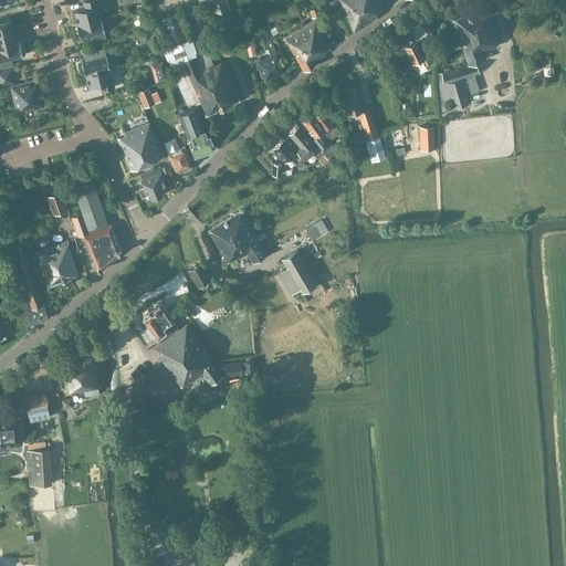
[(74,11),(76,23),(101,18),(96,0),(90,0),(83,2),(84,9),(74,11)]
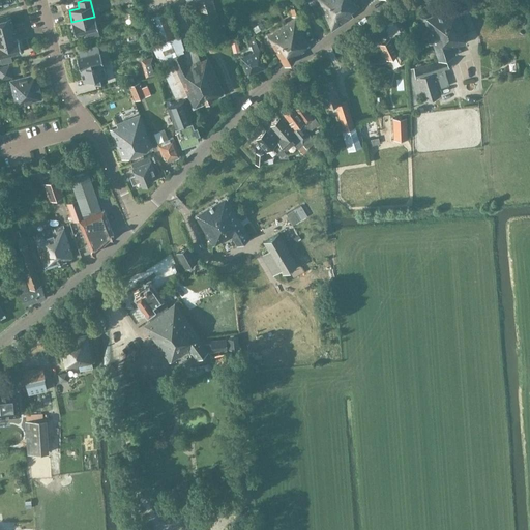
[(185,0),(187,4),(196,2),(207,39),(224,34),(212,0),(185,0)]
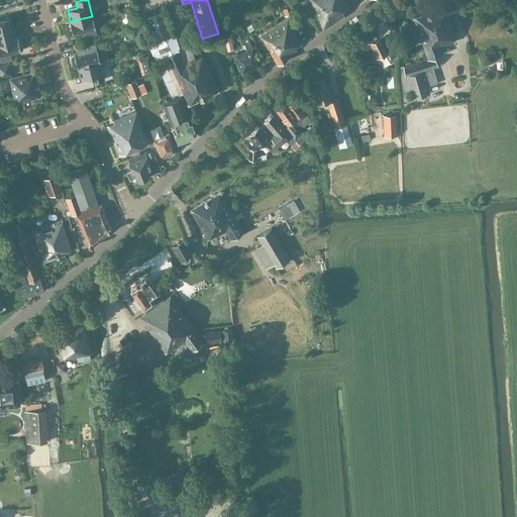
[(310,0),(323,29),(343,15),(341,10),(349,6),(346,0),(310,0)]
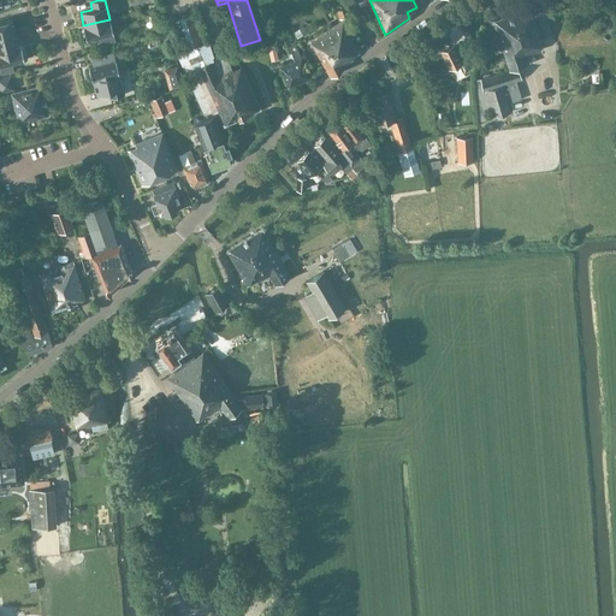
[(350,15),(347,3),(335,6),(339,19),(350,15)]
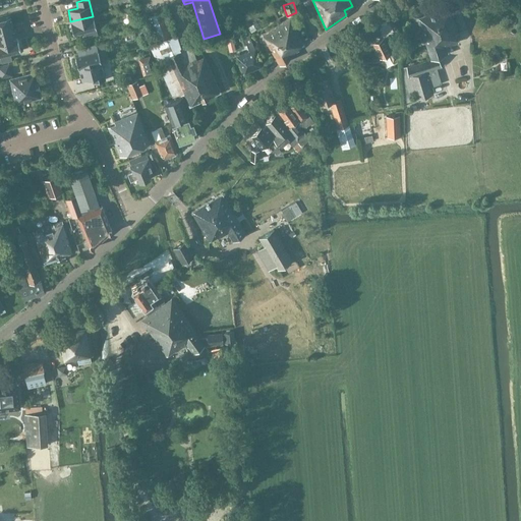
[(458,33),(450,7),(417,17),(430,59),(407,67),(402,68),(405,103),(432,95),(429,88),(442,83),(437,68),(442,66),(439,57),(446,55),(443,47),(458,43),(455,34),(458,33)]
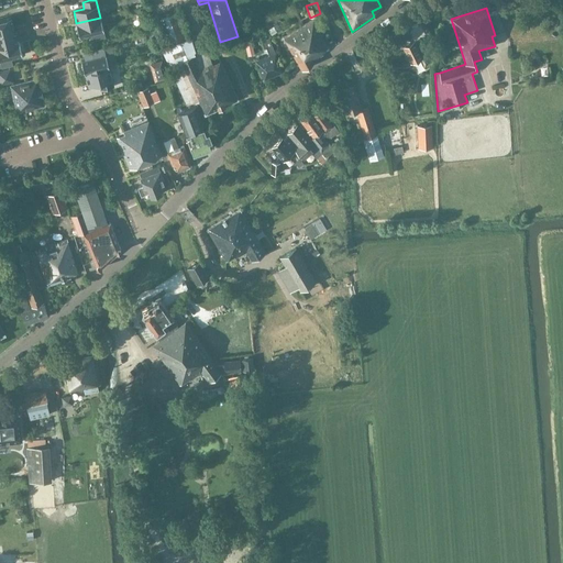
[(121,22),(133,21),(133,12),(121,13),(121,22)]
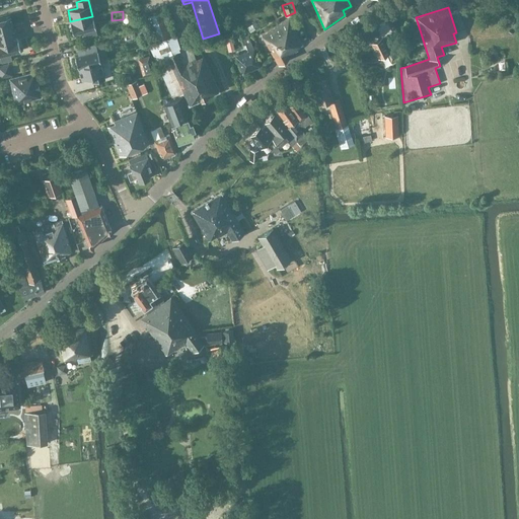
[(174,35),(166,13),(163,14),(163,13),(145,19),(153,43),(148,44),(172,96),(179,93),(180,94),(183,93),(189,104),(219,91),(203,56),(196,59),(189,43),(179,48),(175,35),(174,35)]
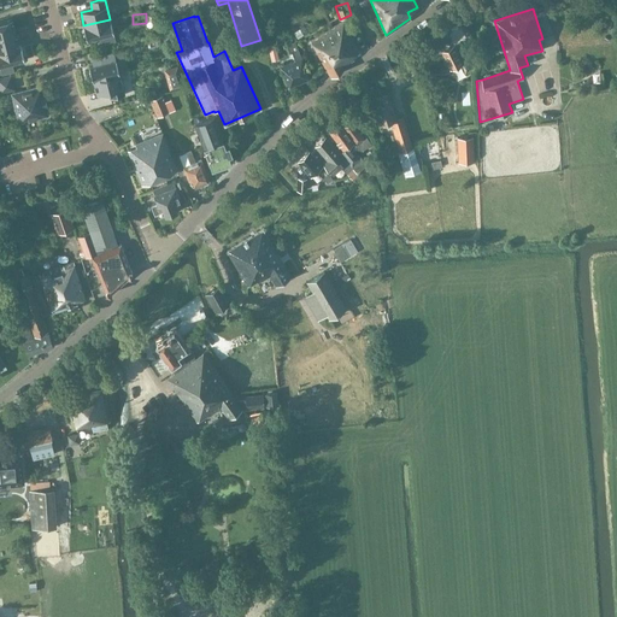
[(0,22),(0,37),(16,34),(12,19),(0,22)]
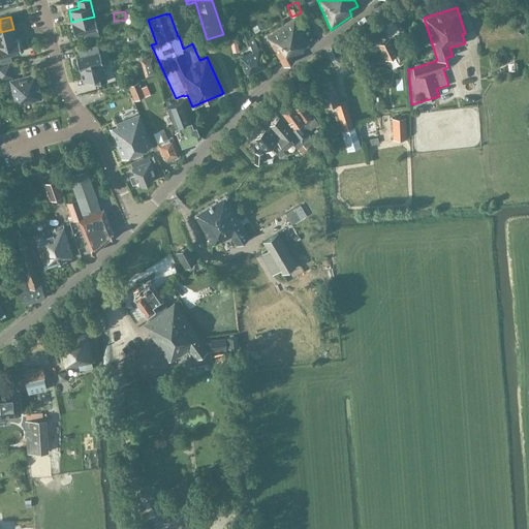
[(99,35),(94,17),(71,22),(74,34),(85,32),(87,38),(99,35)]
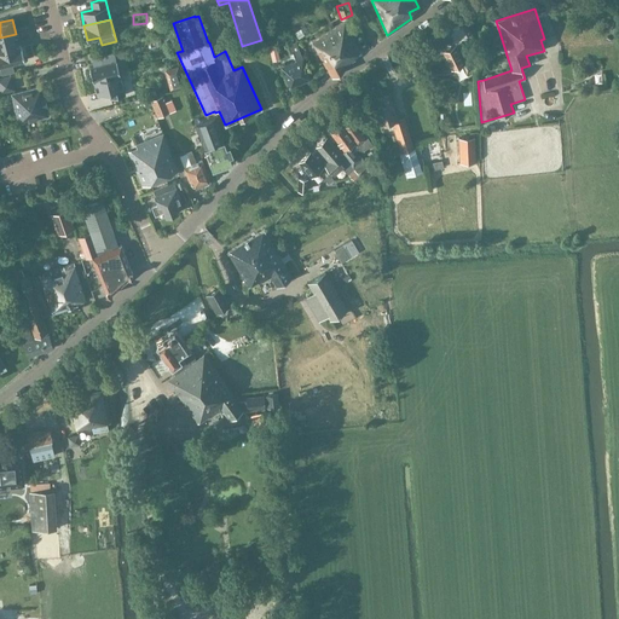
[(343,22),(311,41),(331,77),(345,68),(345,67),(354,59),(352,56),(360,51),(343,22)]
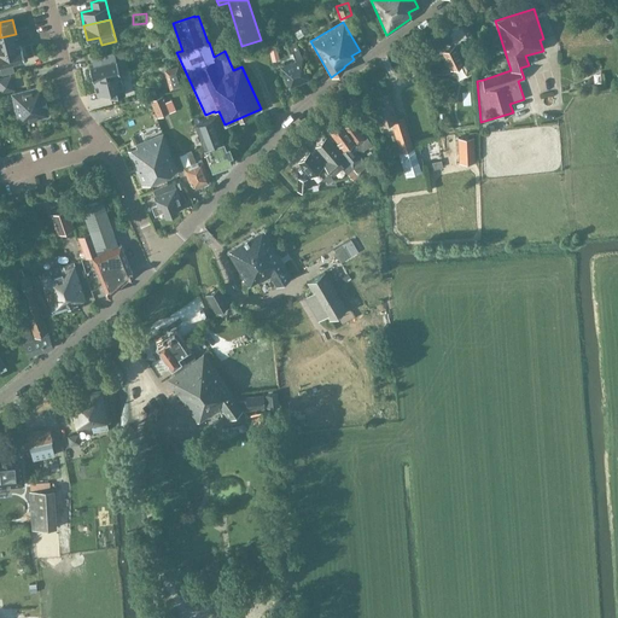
[(0,51),(18,46),(16,34),(0,38),(0,51)]
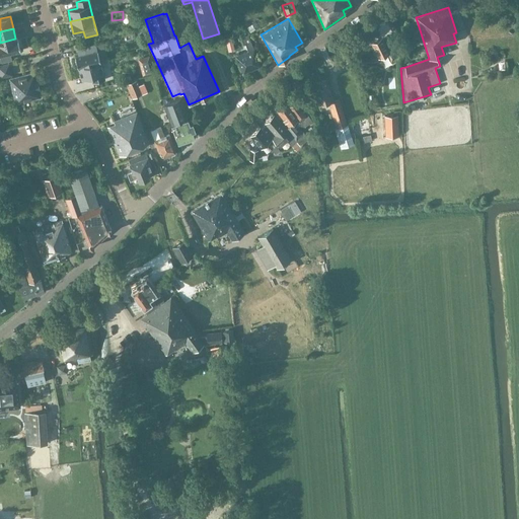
[(235,55),(242,73),(261,66),(248,35),(241,39),(243,45),(245,44),(248,51),(239,55),(238,54),(235,55)]
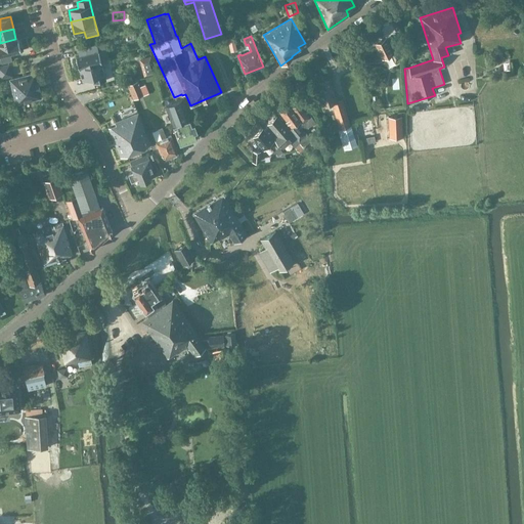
[(399,52),(391,36),(375,44),(382,58),(393,53),(394,55),(399,52)]
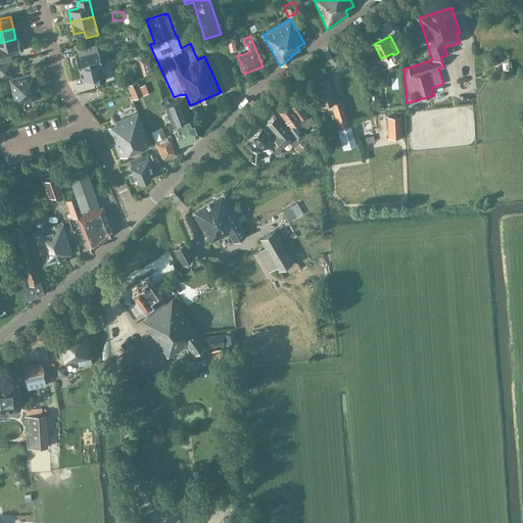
[(236,50),(233,38),(228,39),(230,52),(236,50)]
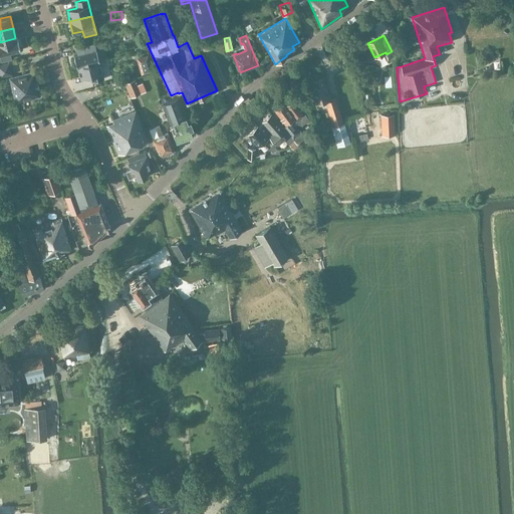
[(0,42),(0,56),(1,61),(11,59),(10,53),(20,50),(17,38),(15,38),(0,42)]
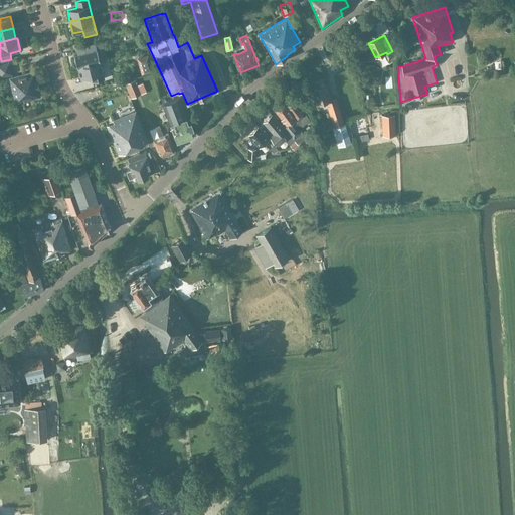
[(77,67),(100,62),(97,49),(96,50),(95,44),(75,48),(76,49),(77,49),(78,54),(74,55),(77,67)]
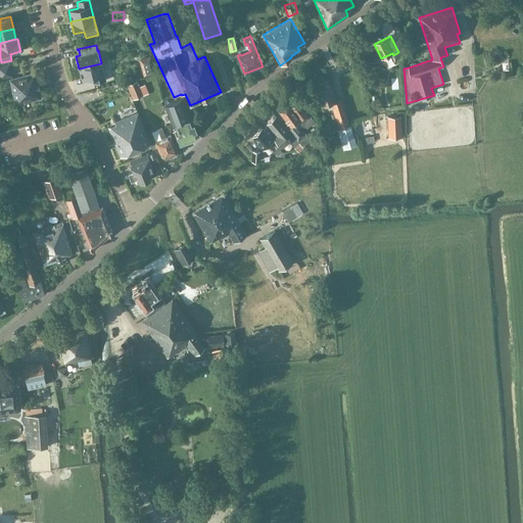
[(149,56),(143,58),(148,75),(154,73),(149,56)]
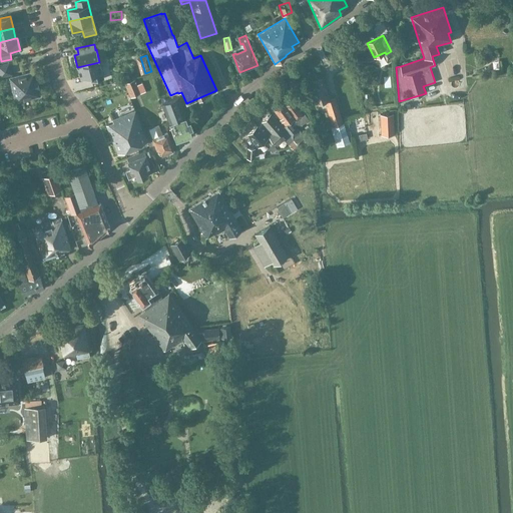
[(8,62),(0,64),(0,77),(12,74),(8,62)]
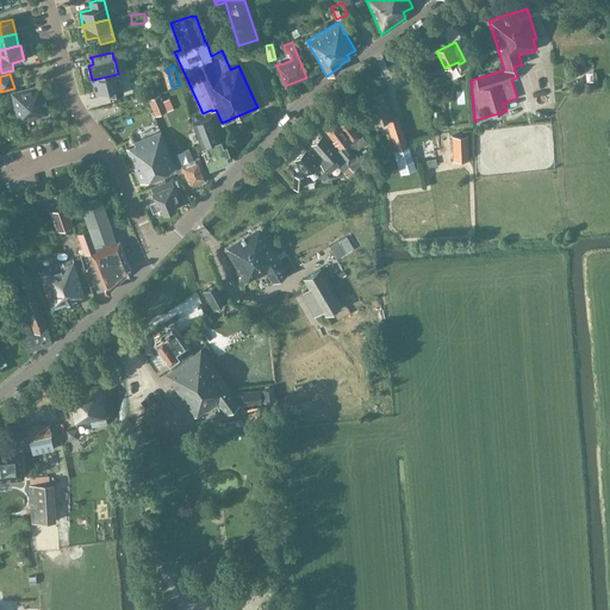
[(123,94),(118,74),(92,80),(95,93),(107,89),(109,98),(123,94)]
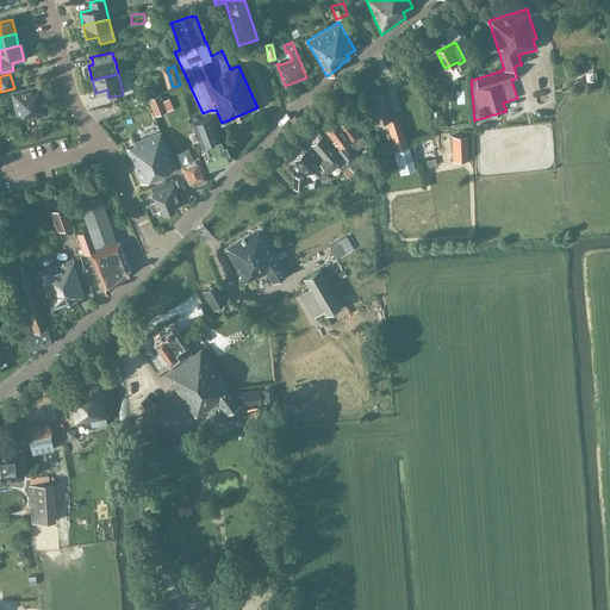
[(41,85),(11,92),(18,122),(48,114),(41,85)]
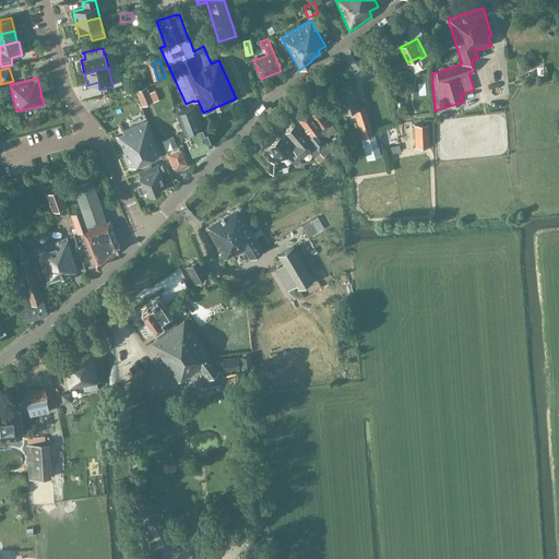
[(354,110),(363,138),(360,139),(367,159),(380,155),(365,107),(359,109),(352,85),(341,88),(343,94),(337,96),(344,114),(354,110)]
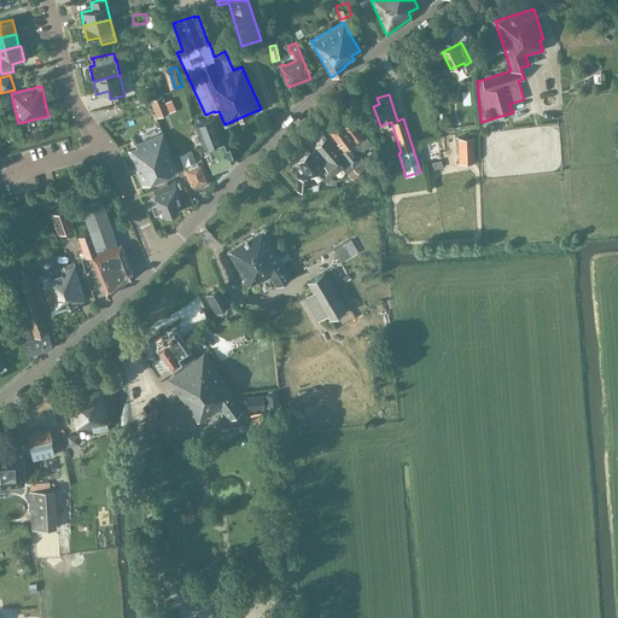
[(162,95),(151,100),(157,116),(168,111),(162,95)]
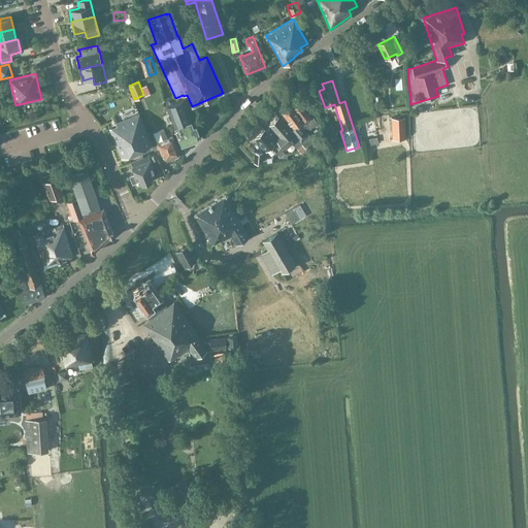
[(200,137),(195,124),(193,125),(184,100),(167,105),(182,144),(200,137)]
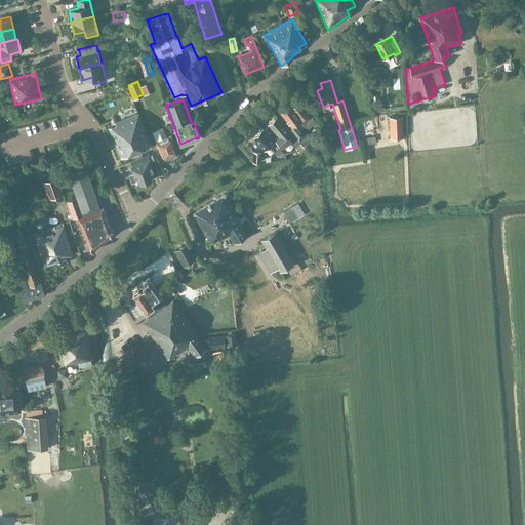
[(316,122),(312,116),(310,117),(308,114),(308,112),(305,108),(303,108),(297,101),(294,102),(293,104),(281,113),(291,127),(290,128),(305,147),(312,139),(307,133),(306,134),(298,123),(301,120),(307,127),(309,128),(316,122)]
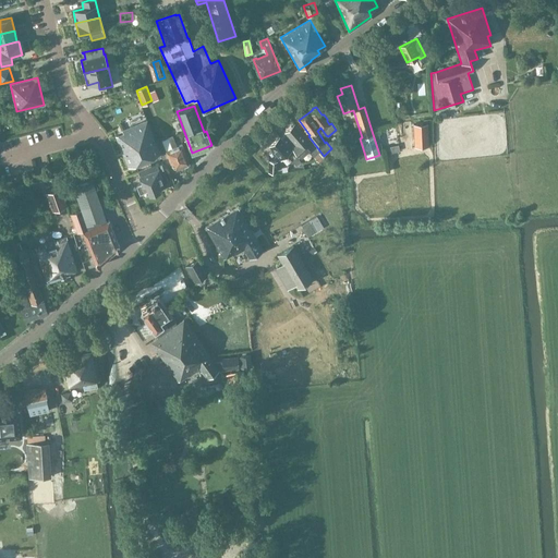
[(170,130),(176,129),(172,117),(167,119),(170,130)]
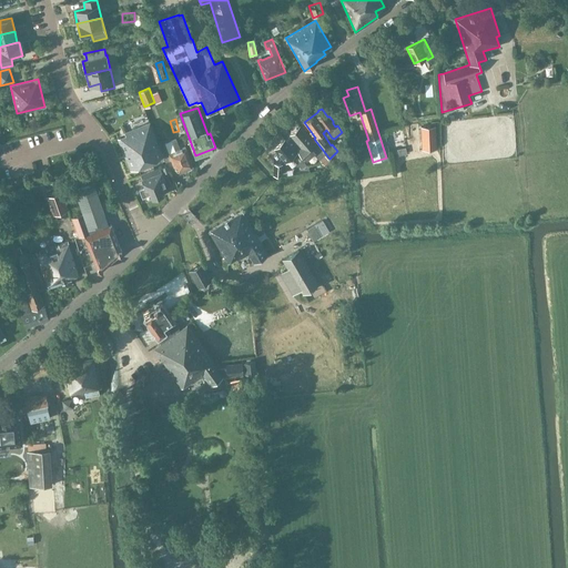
[(119,143),(130,170),(163,156),(150,122),(124,133),(125,135),(127,140),(119,143)]
